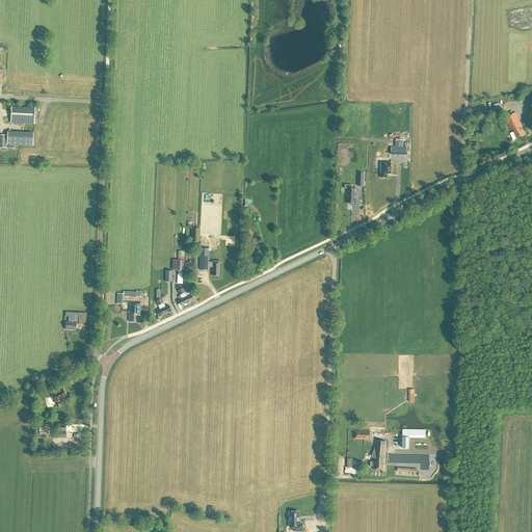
[(531,16),(513,19),(515,27),(531,24),(531,16)]
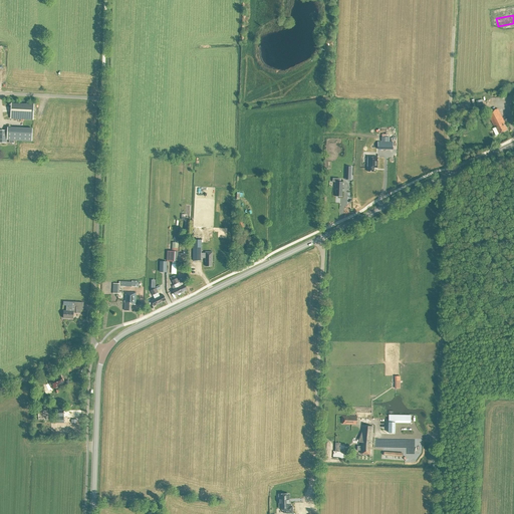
[(34,104),(11,103),(10,119),(33,120),(34,104)]
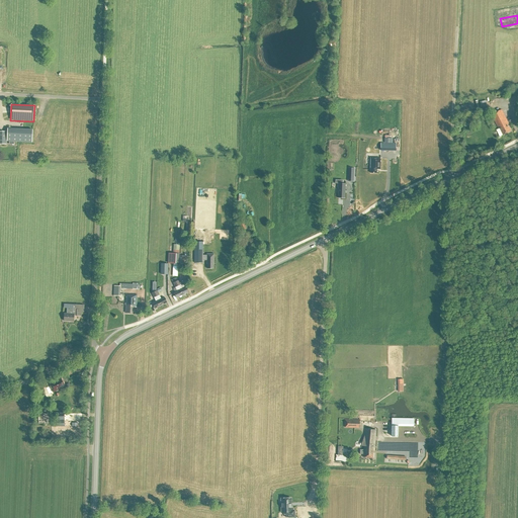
[(511,132),(508,124),(509,124),(502,109),(499,111),(492,114),(499,128),(500,128),(503,135),(511,132)]
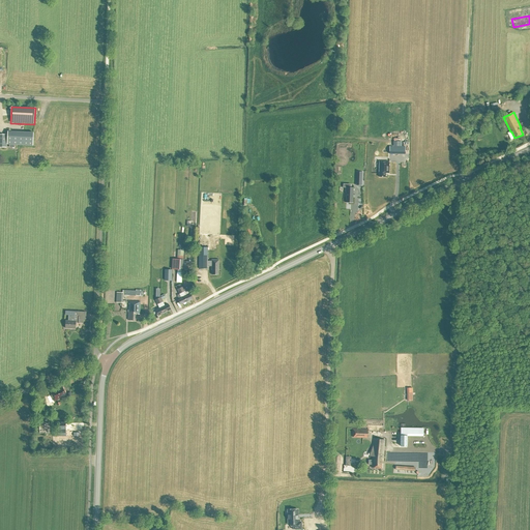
[(33,130),(6,129),(6,142),(33,142),(33,130)]
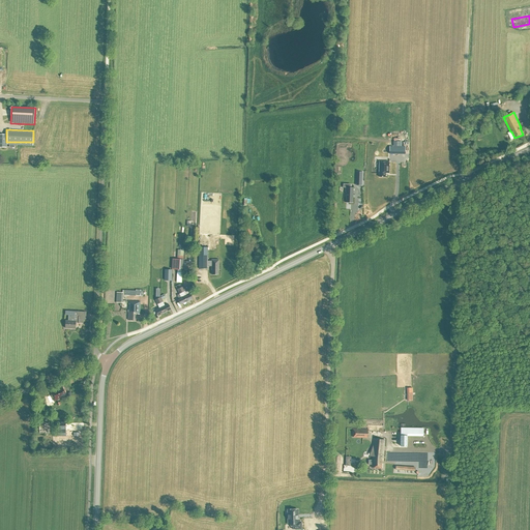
[(389,159),(379,159),(379,171),(380,171),(380,175),(386,175),(386,171),(389,171),(389,159)]
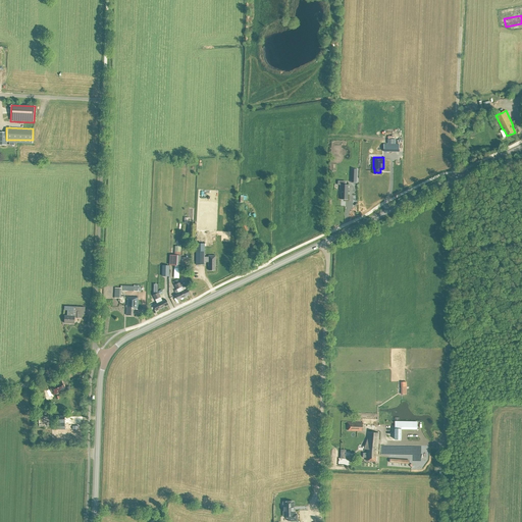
[(242,226),(238,228),(237,228),(239,233),(244,230),(245,232),(248,230),(245,223),(241,225),(242,226)]
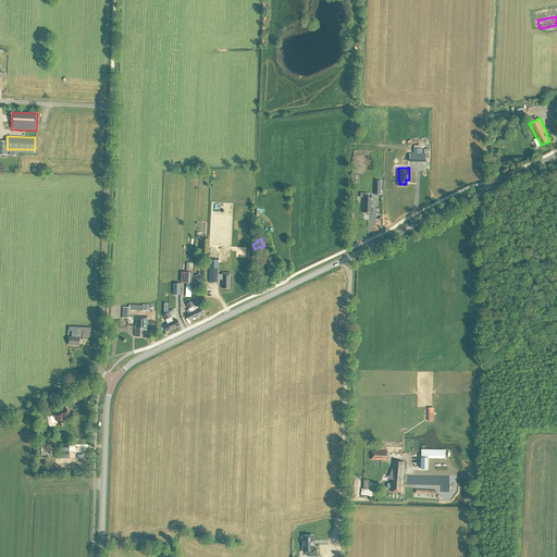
[(255,259),(258,268),(264,265),(261,257),(255,259)]
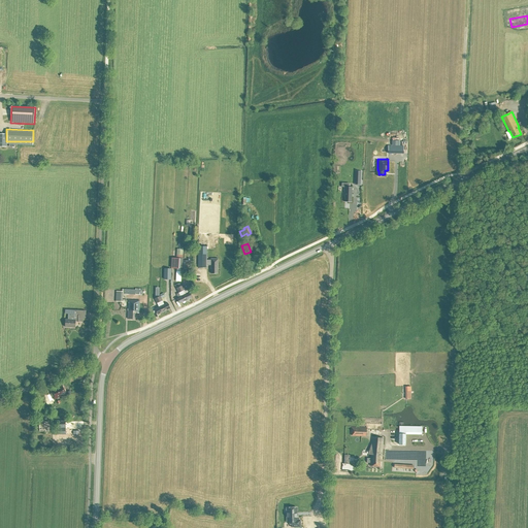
[(213,268),(212,273),(219,274),(220,268),(221,268),(221,259),(212,258),(211,268),(213,268)]
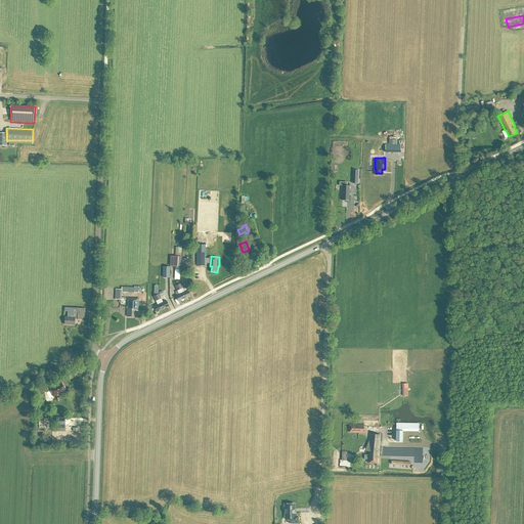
[(180,284),(178,285),(184,298),(190,295),(188,291),(186,292),(185,288),(182,289),(180,284)]
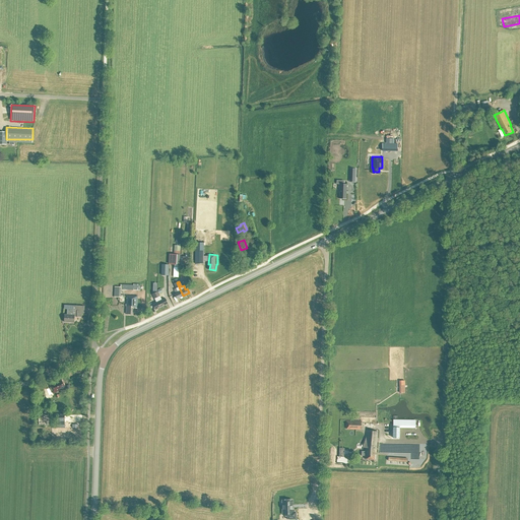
[(183,296),(177,282),(174,283),(176,288),(174,289),(176,294),(175,295),(177,299),(183,296)]
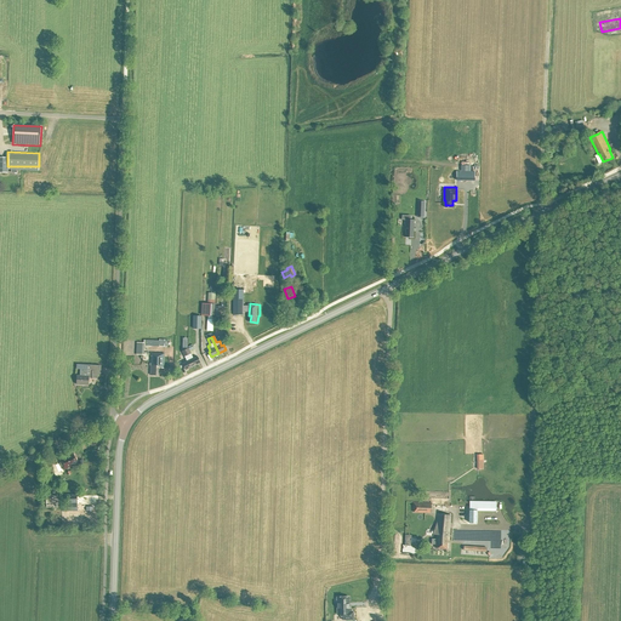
[(159,341),(144,341),(144,343),(137,342),(136,354),(144,355),(144,346),(159,347),(167,347),(167,340),(165,340),(159,340),(159,341)]
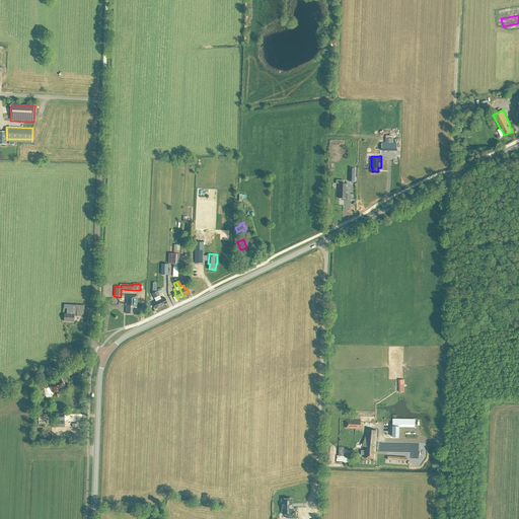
[(155,292),(161,306),(167,303),(165,298),(162,300),(157,291),(155,292)]
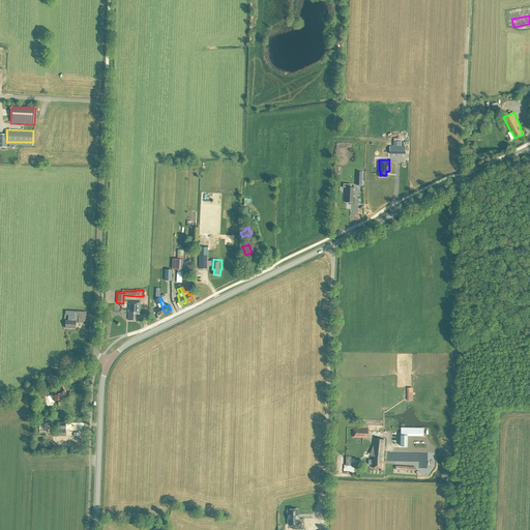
[(165,313),(158,298),(156,299),(155,300),(158,305),(155,306),(157,310),(156,311),(158,316),(165,313)]
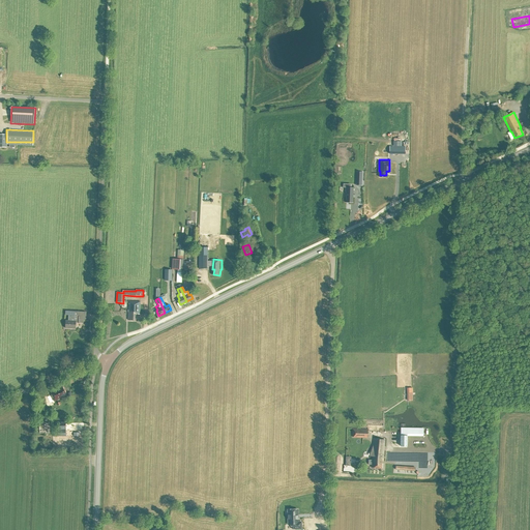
[(136,320),(136,314),(140,315),(140,301),(128,301),(128,320),(136,320)]
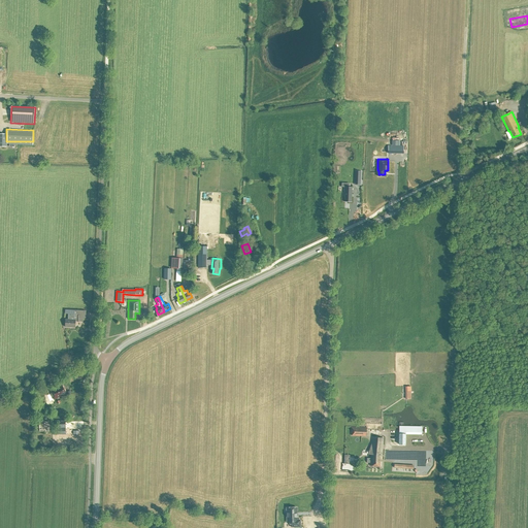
[(79,319),(79,316),(77,316),(77,315),(68,314),(68,320),(65,320),(65,327),(75,327),(75,321),(76,321),(76,322),(84,322),(84,319),(79,319)]
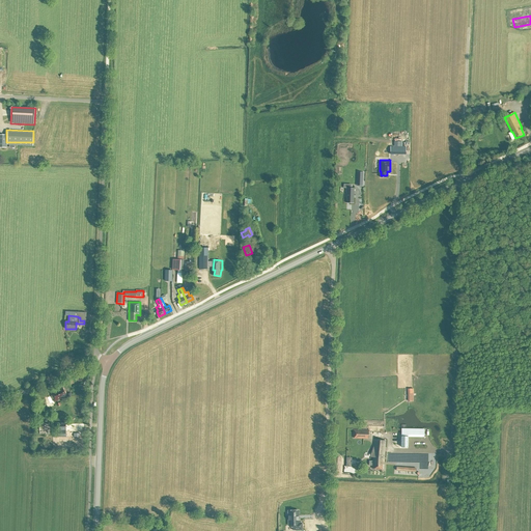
[(54,401),(66,396),(62,388),(50,393),(54,401)]
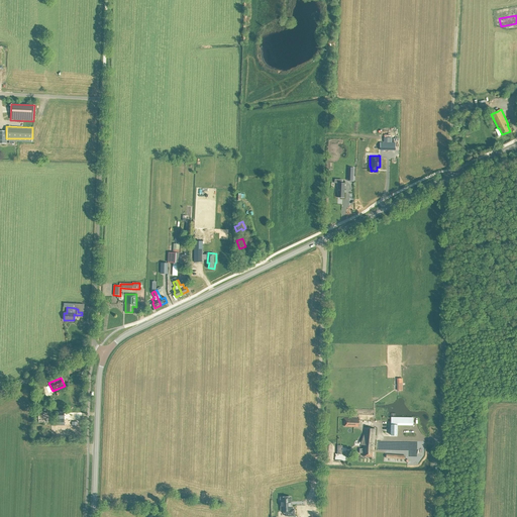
[(57,425),(65,425),(64,411),(56,411),(56,421),(57,425)]
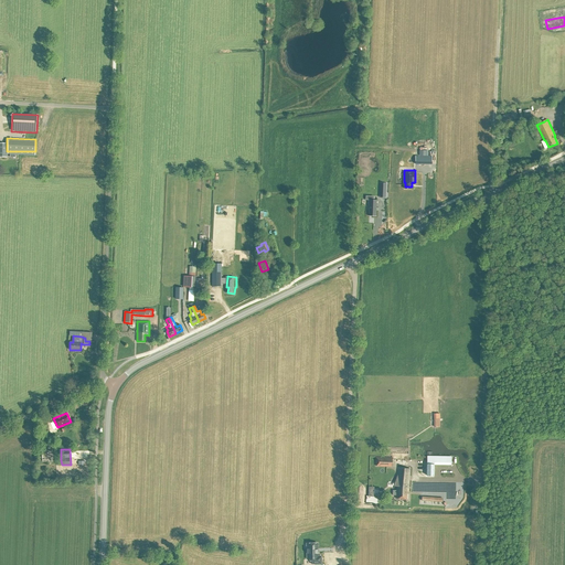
[(42,451),(42,462),(53,462),(53,451),(42,451)]
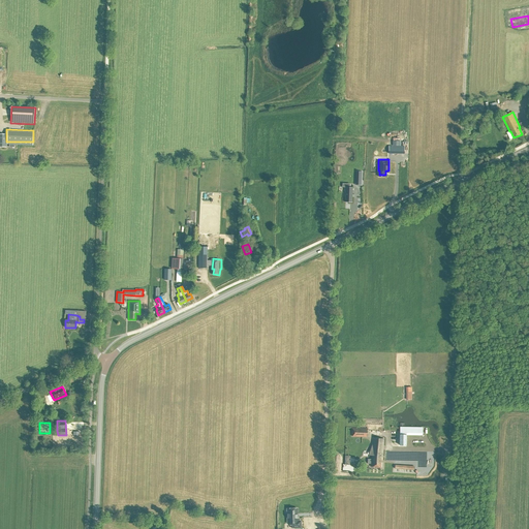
[(367,437),(367,428),(351,428),(351,435),(352,435),(352,436),(367,437)]
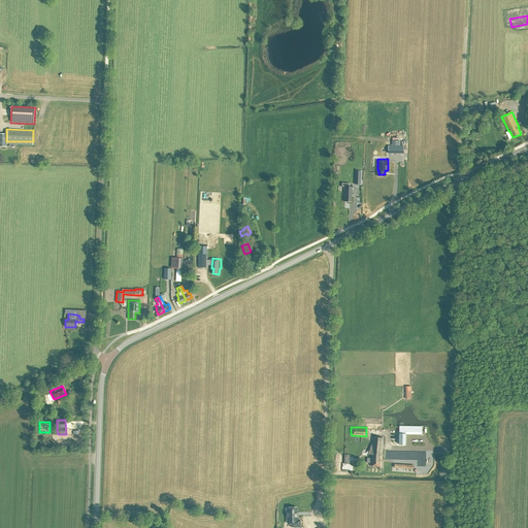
[(399,434),(399,444),(405,444),(405,434),(417,434),(418,427),(400,427),(399,434)]
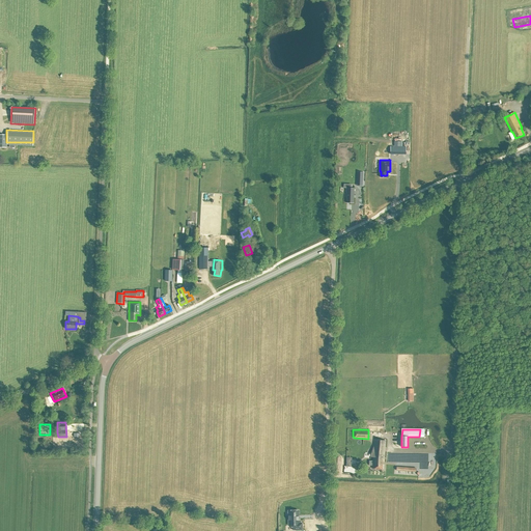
[(374,440),(374,445),(372,453),(375,454),(375,457),(373,457),(372,469),(382,469),(382,459),(384,459),(385,441),(374,440)]
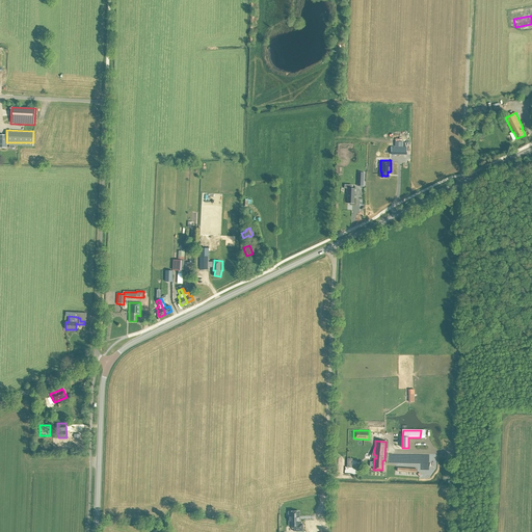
[(289,527),(290,527),(293,527),(293,531),(302,531),(302,524),(299,524),(299,520),(298,520),(298,517),(298,516),(298,511),(289,512),(289,527)]
